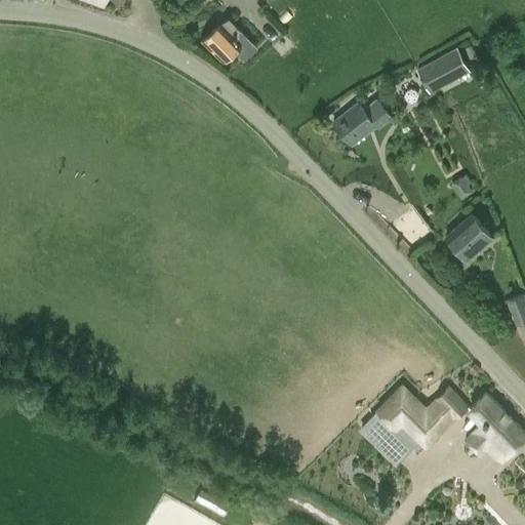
[(184,0),(194,8),(201,0),(184,0)]
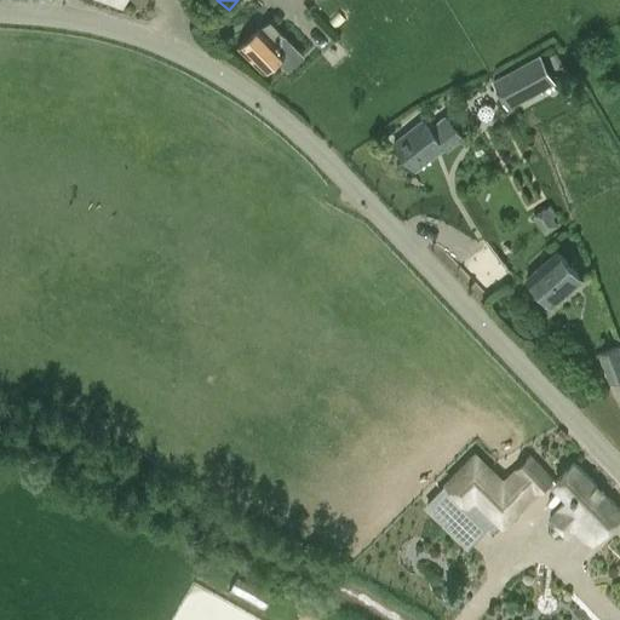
[(276,61),(287,72),(303,56),(282,34),(274,44),(258,27),(237,47),(263,74),(276,61)]
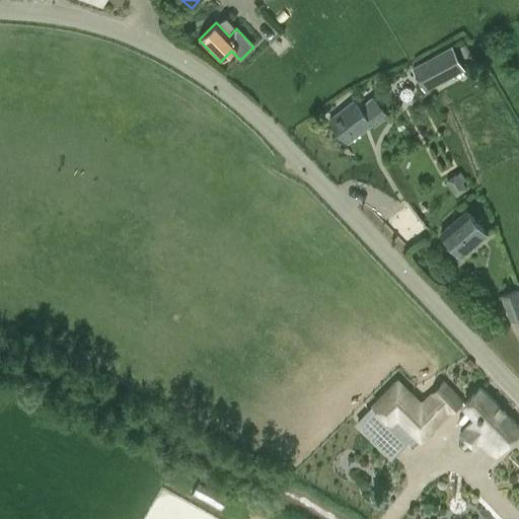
[(425,87),(464,66),(453,45),(414,66),(425,87)]
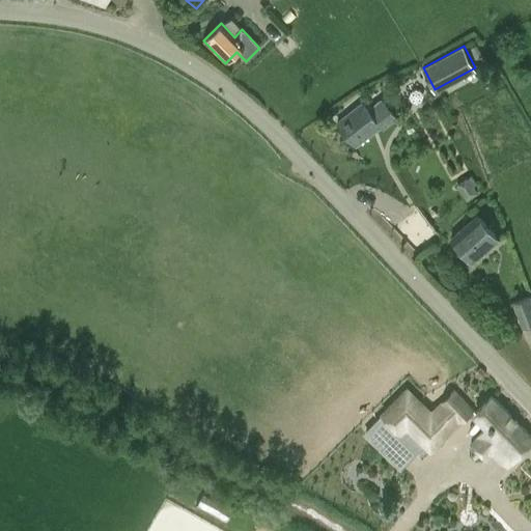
[(397,118),(382,98),(367,108),(363,102),(337,122),(356,145),(381,126),(383,129),(397,118)]
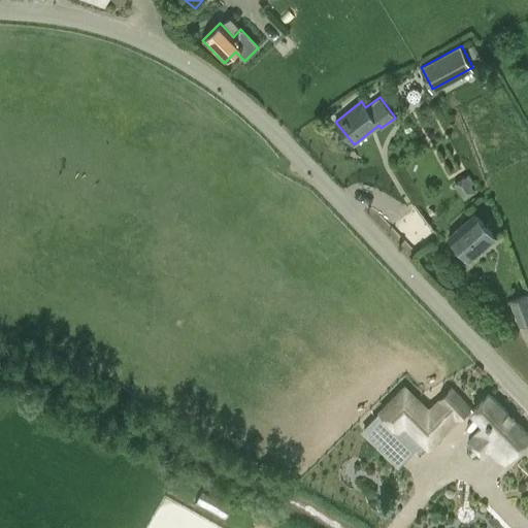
[(464,200),(475,193),(465,176),(454,184),(464,200)]
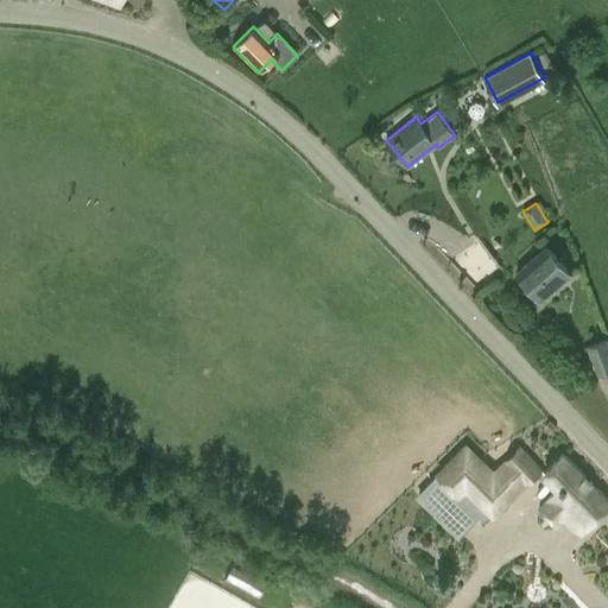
[(542,299),(571,273),(546,246),(517,272),(542,299)]
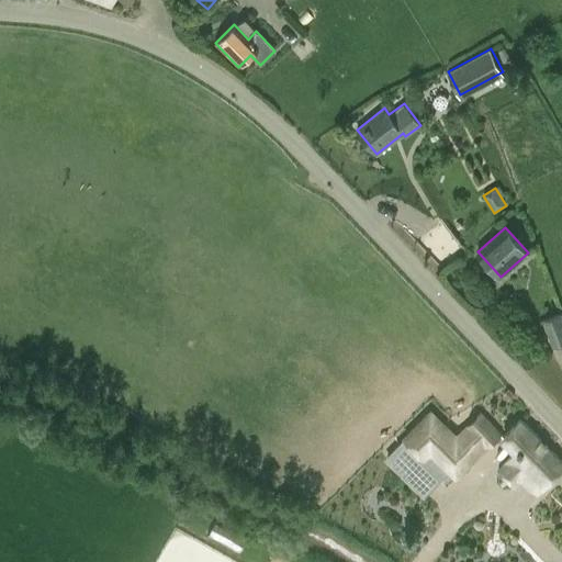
[(552,347),(561,344),(561,312),(542,319),(552,347)]
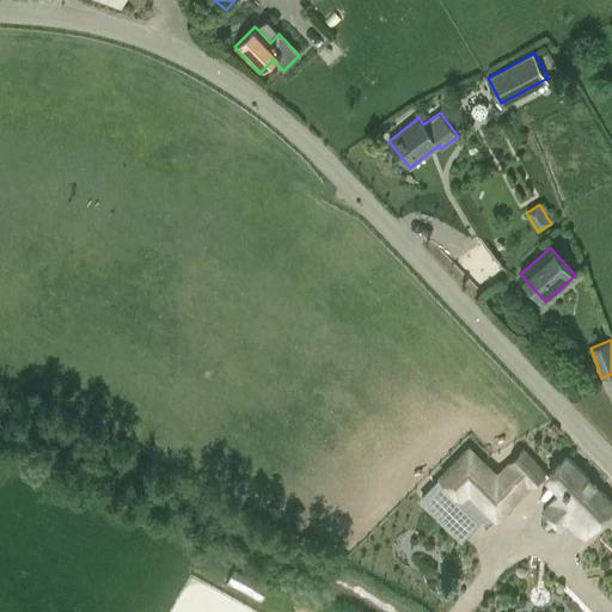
[(497,476),(470,447),(441,477),(461,497),(469,490),(491,513),(513,491),(519,497),(532,484),(545,471),(524,450),(497,476)]
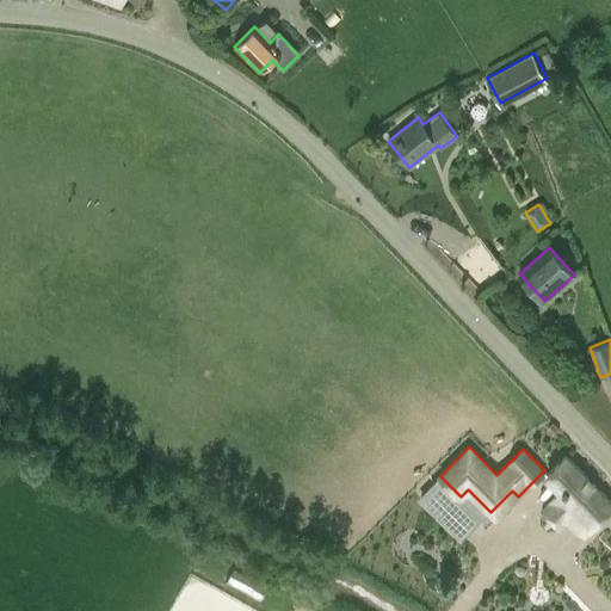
[(586,534),(610,507),(610,499),(567,456),(548,474),(563,489),(545,507),(547,508),(541,514),(541,522),(548,529),(555,529),(561,523),(562,525),(569,517),(586,534)]
